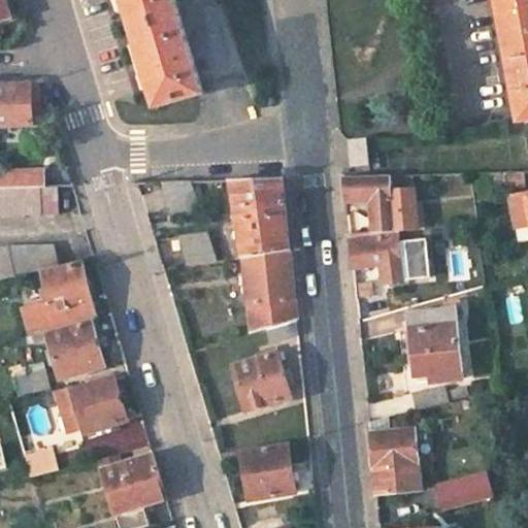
[(9,0),(0,0),(0,20),(14,15),(9,0)]
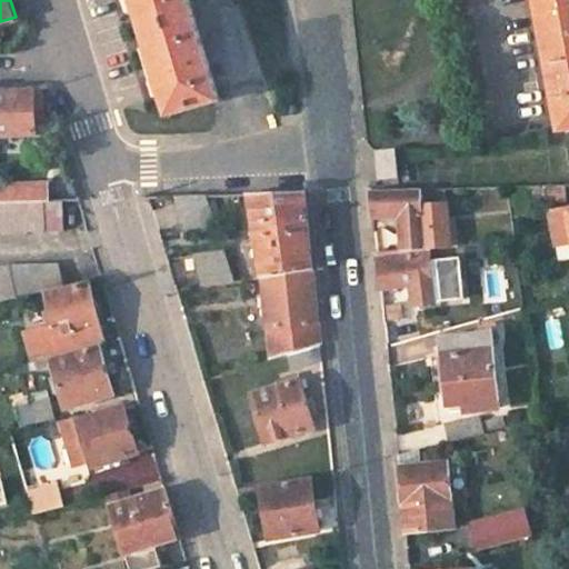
[(173,116),(222,101),(191,0),(138,0),(163,80),(173,116)]
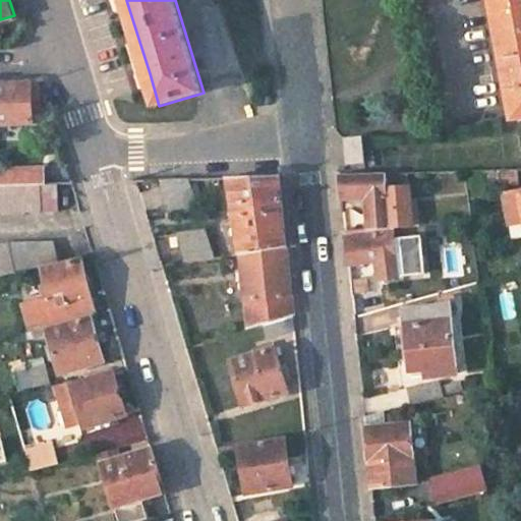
[(520,0),(497,0),(515,100),(519,121),(520,120),(520,0)]
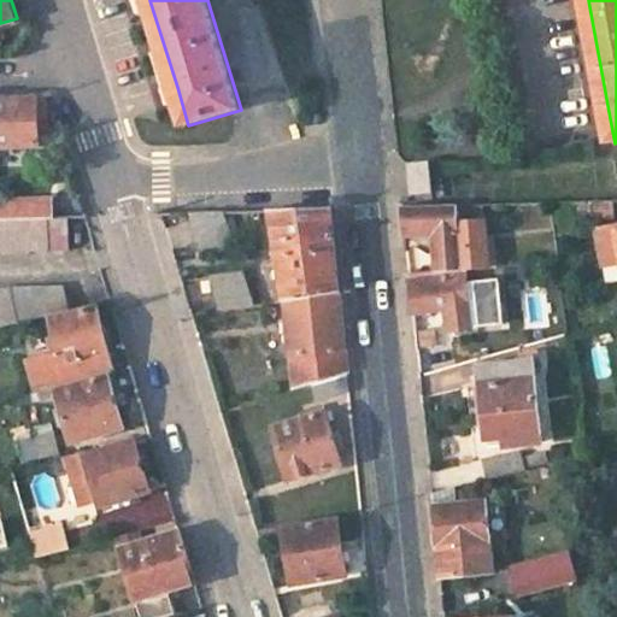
[(0,148),(39,148),(37,98),(16,98),(0,98),(0,148)]
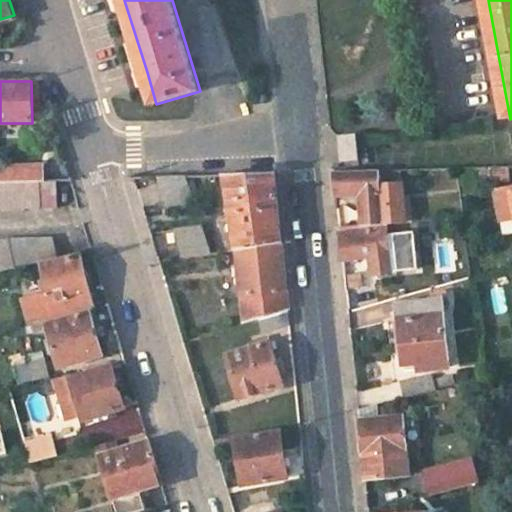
[(356,137),(338,139),(340,162),(358,161),(356,137)]
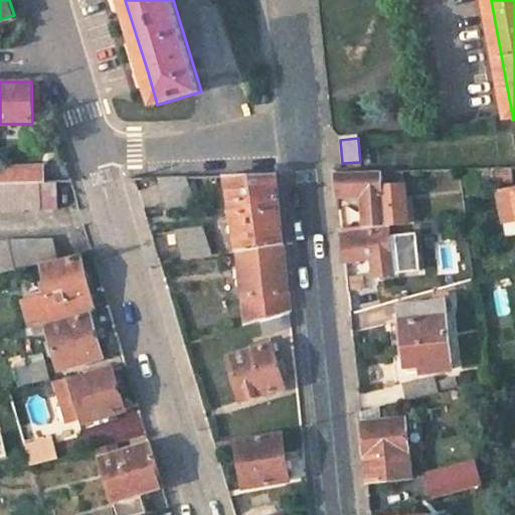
[(0,181),(45,180),(44,164),(0,165),(0,181)]
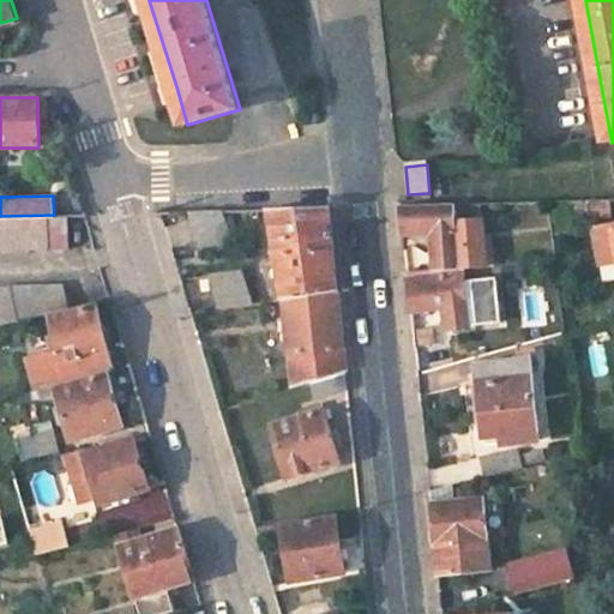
[(588,202),(567,203),(567,217),(587,217),(588,202)]
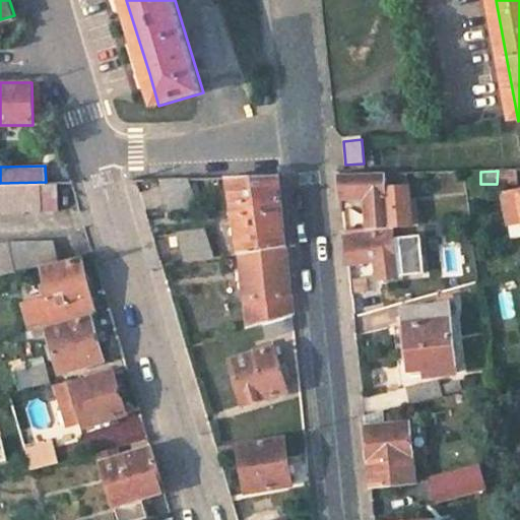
[(386,174),(341,175),(343,198),(366,197),(367,228),(389,226),(409,224),(407,184),(387,184),(386,174)]
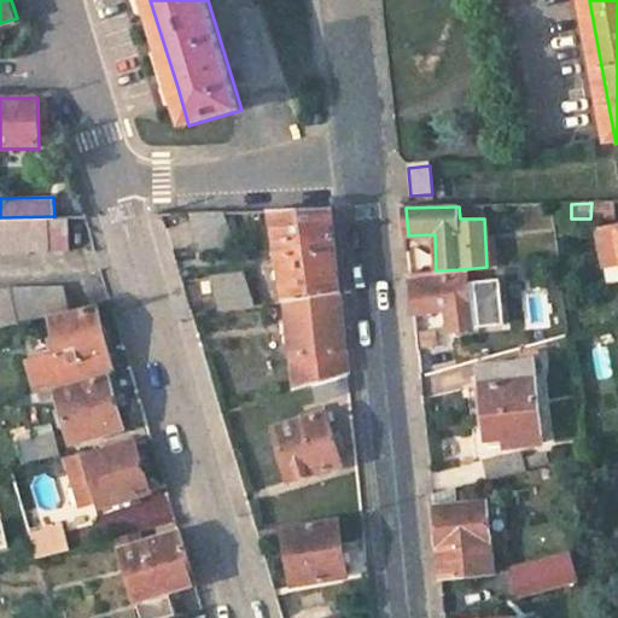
[(331,209),(273,210),(289,301),(340,292),(337,256),(331,209)]
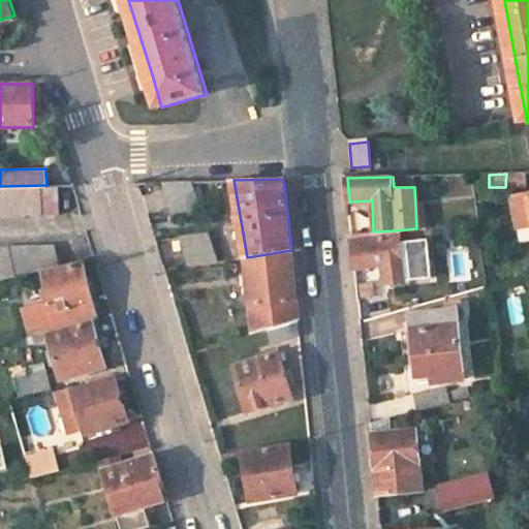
[(192,181),(163,182),(174,214),(203,210),(192,181)]
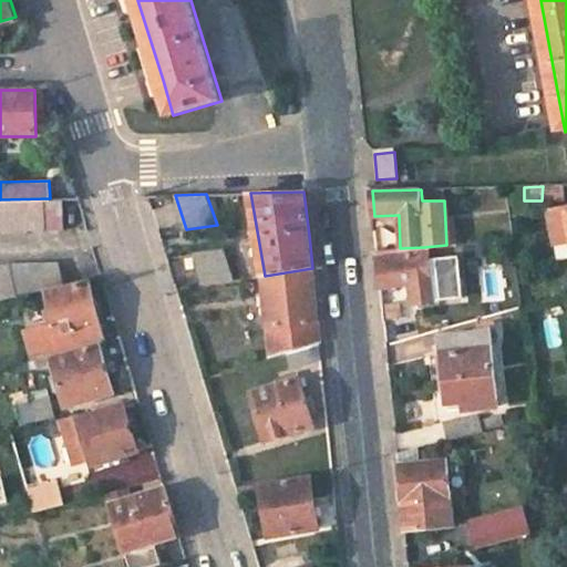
[(0,232),(62,230),(62,198),(50,198),(0,199),(0,232)]
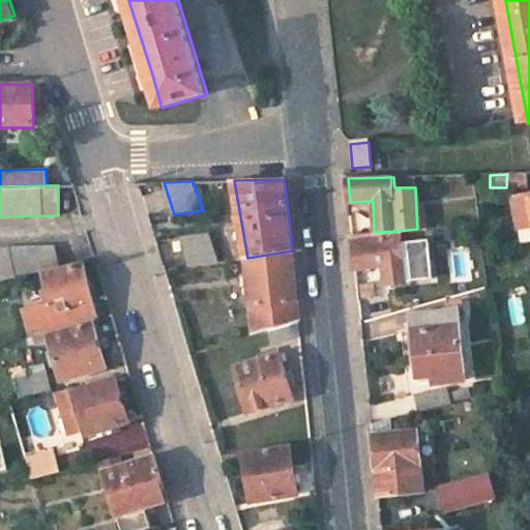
[(529,196),(516,199),(521,229),(529,227),(529,196)]
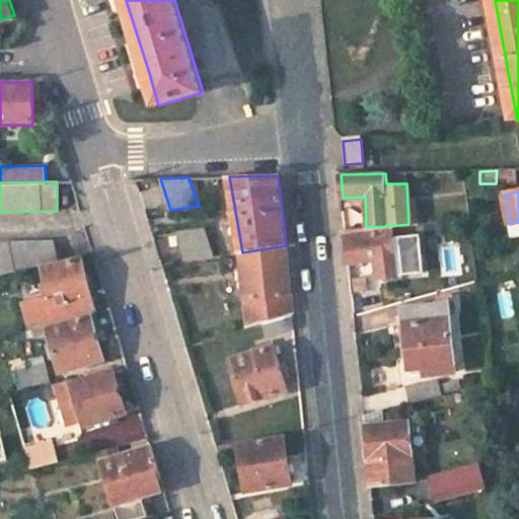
[(366,227),(346,229),(350,264),(375,262),(377,283),(396,282),(391,231),(389,231),(388,226),(366,227)]
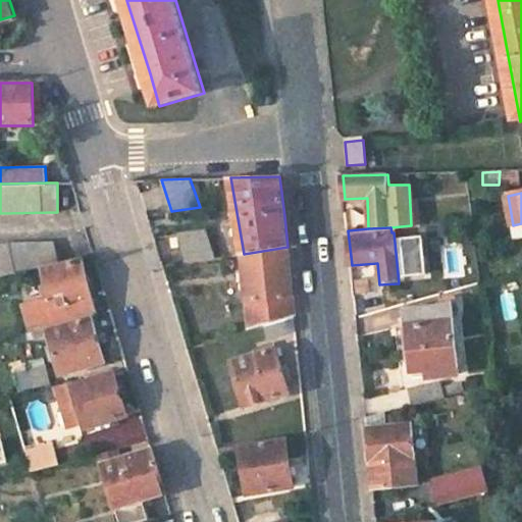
[(206,228),(177,231),(189,263),(216,258),(206,228)]
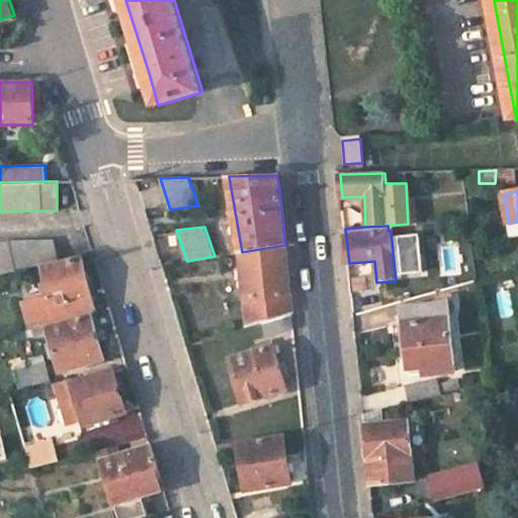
[(9,240),(0,242),(0,274),(58,262),(53,240),(9,240)]
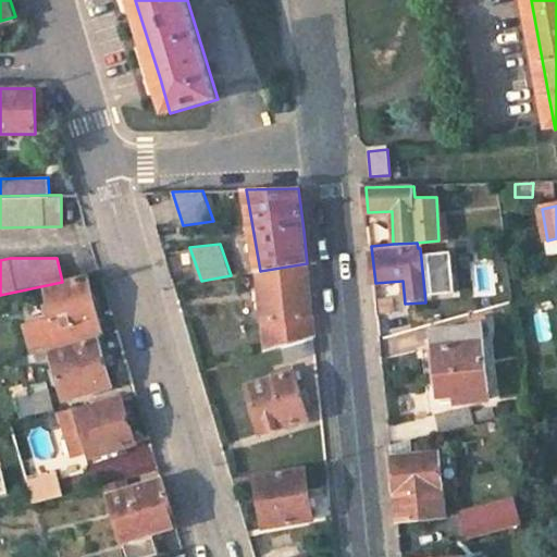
[(307,263),(260,271),(272,349),(277,348),(314,337),(311,304),(307,263)]
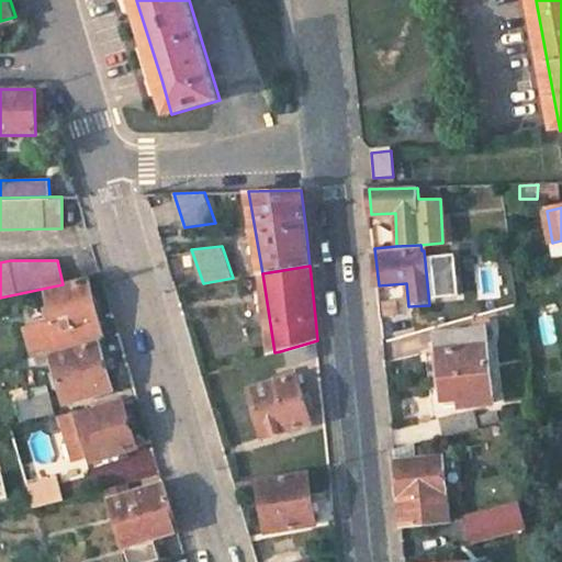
[(88,282),(47,292),(55,323),(27,329),(34,358),(54,352),(105,339),(99,312),(96,313),(88,282)]
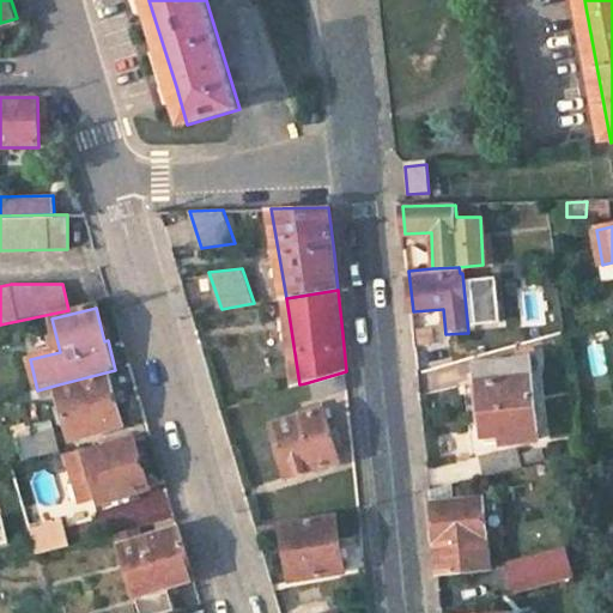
[(528,360),(474,366),(484,444),(538,438),(528,360)]
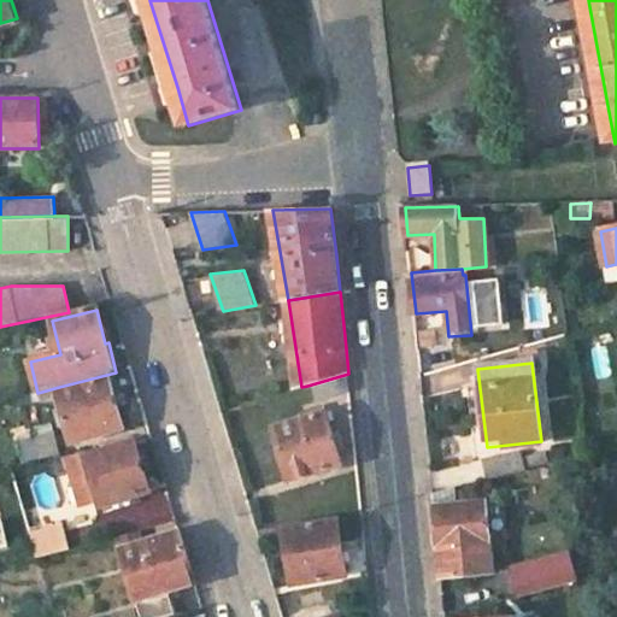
[(348,374),(307,386),(312,401),(351,391),(348,374)]
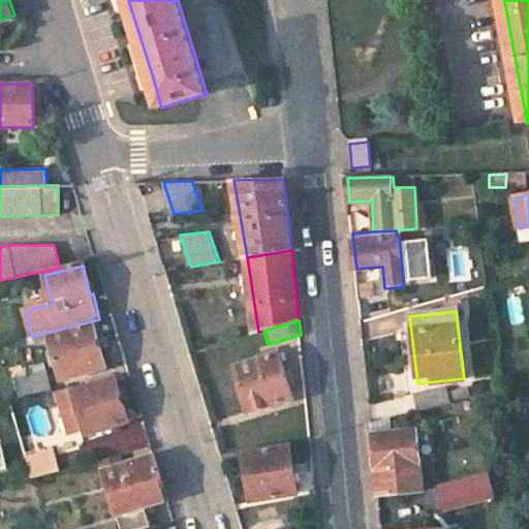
[(32,337),(28,338),(31,349),(55,344),(65,380),(106,369),(94,324),(52,336),(51,332),(32,337)]
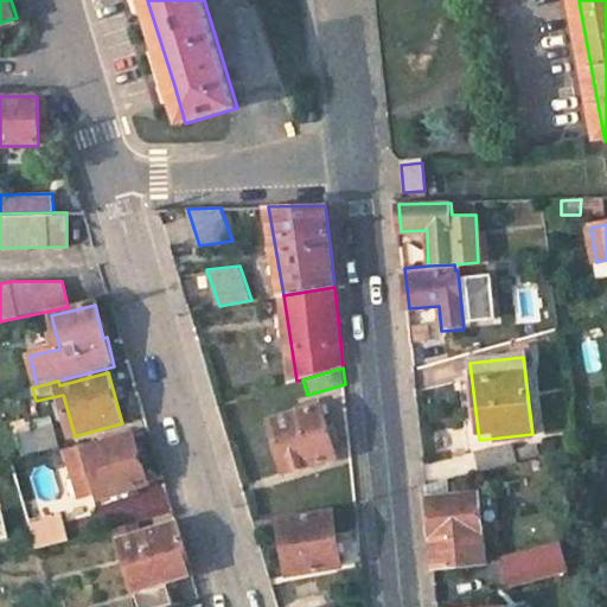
[(317,407),(270,421),(287,471),(333,457),(317,407)]
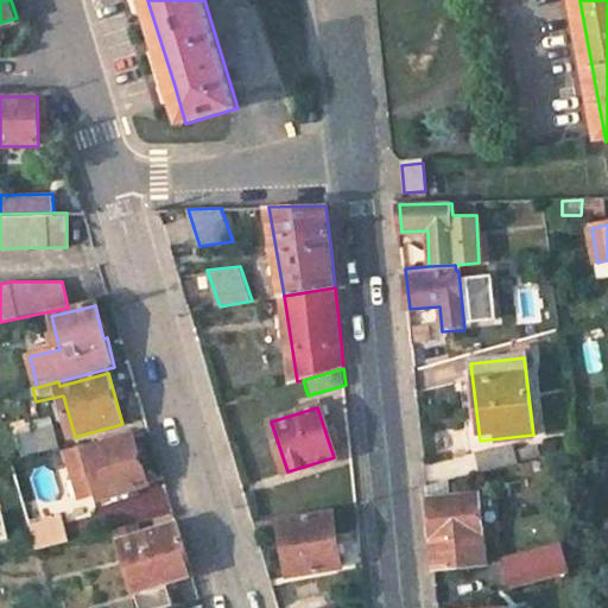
[(54,420),(33,426),(42,454),(62,449),(54,420)]
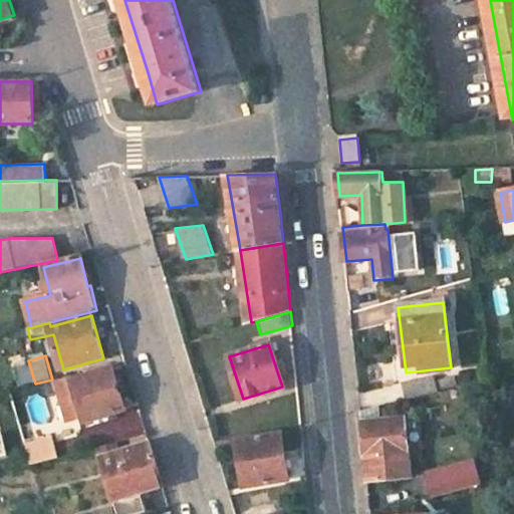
[(114,369),(74,380),(73,376),(56,380),(63,405),(79,401),(82,414),(85,421),(126,410),(114,369)]
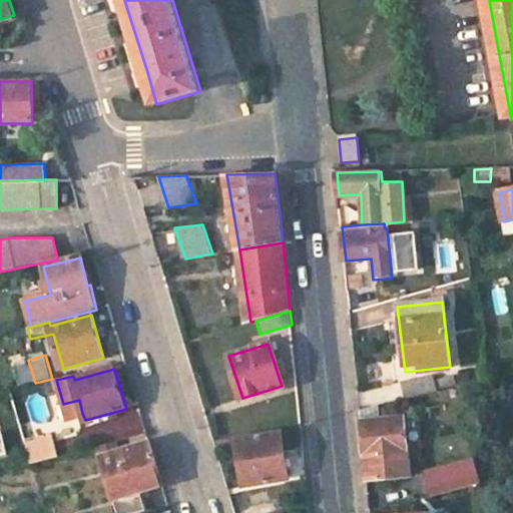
[(436,378),(404,386),(408,398),(439,390),(436,378)]
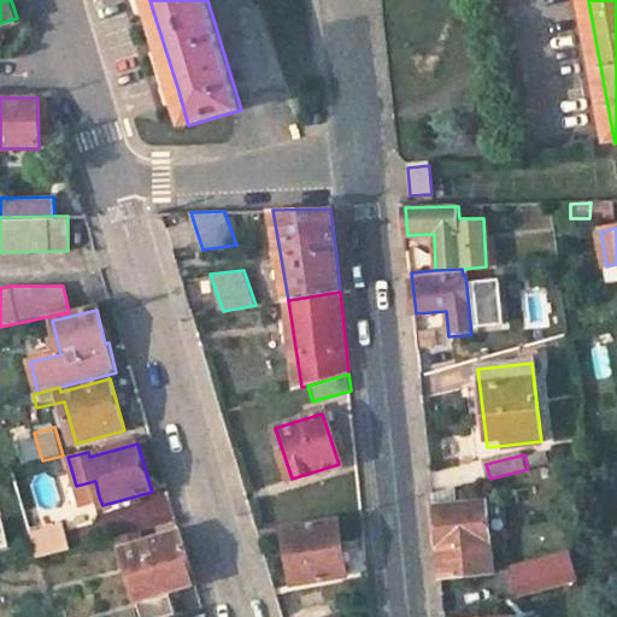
[(528,469),(491,479),(494,497),(532,487),(528,469)]
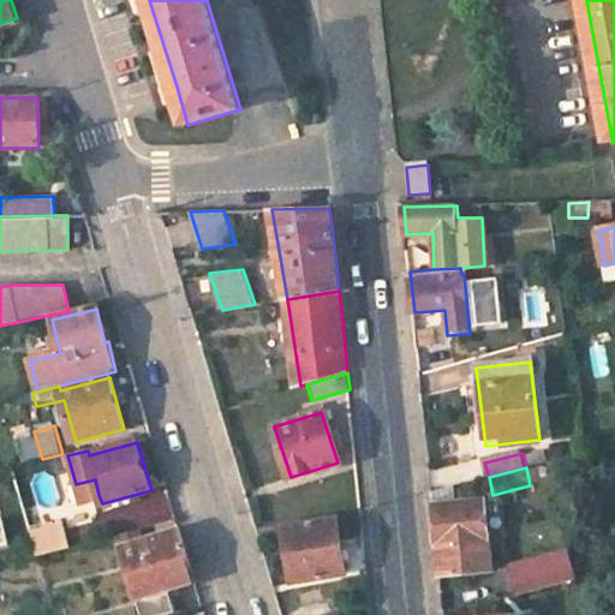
[(76,484),(81,502),(99,495),(95,479),(76,484)]
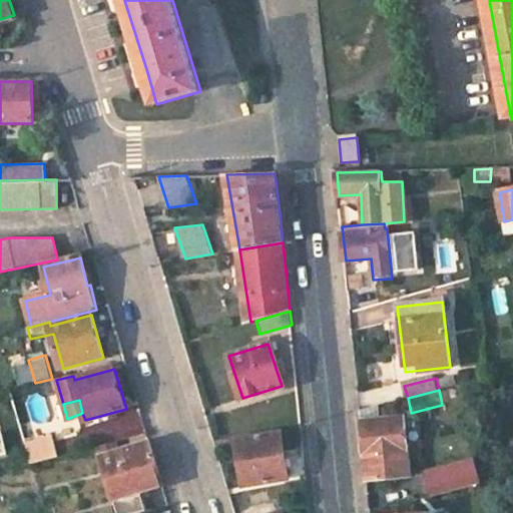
[(380,405),(361,410),(362,422),(382,420),(380,405)]
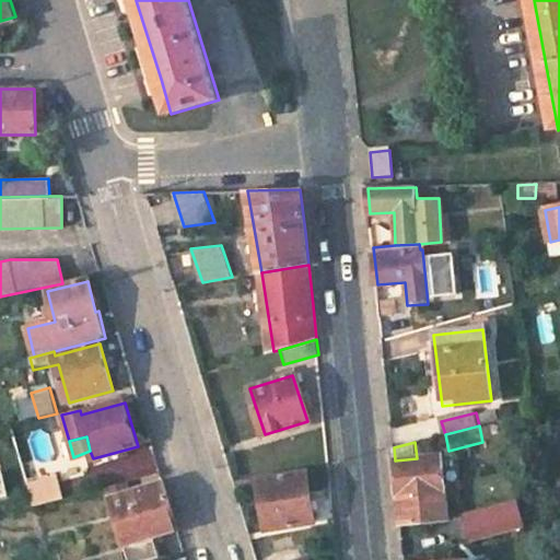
[(417,458),(395,461),(399,499),(401,523),(447,517),(440,455),(417,458)]
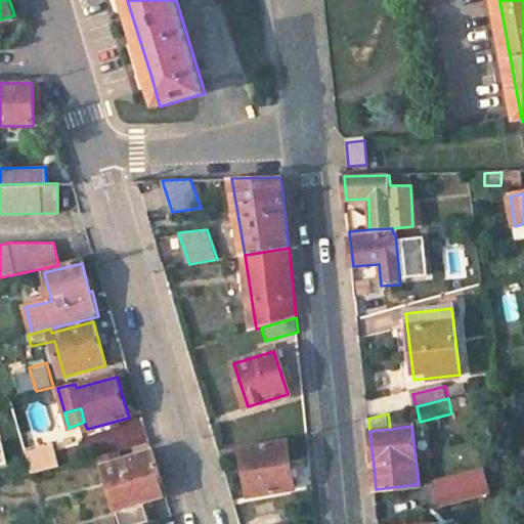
[(289,442),(243,449),(250,494),(296,486),(289,442)]
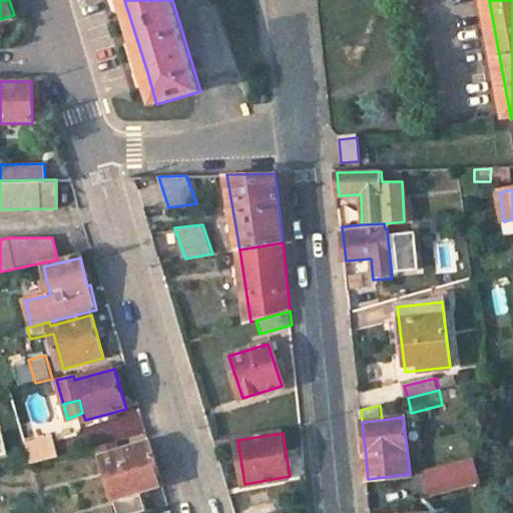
[(48,436),(24,443),(31,463),(54,457),(48,436)]
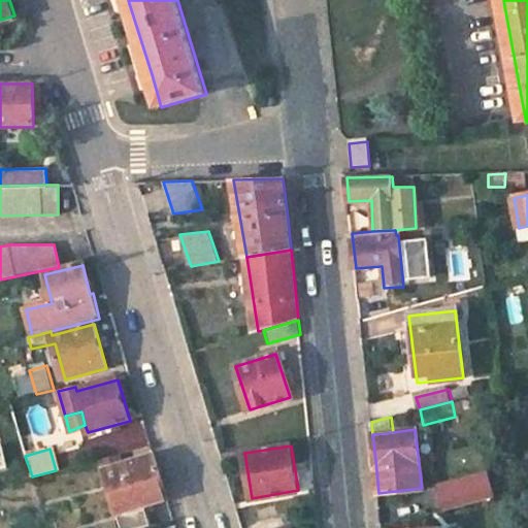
[(121,454),(101,459),(121,527),(141,527),(153,525),(147,504),(169,498),(163,477),(157,456),(123,464),(121,454)]
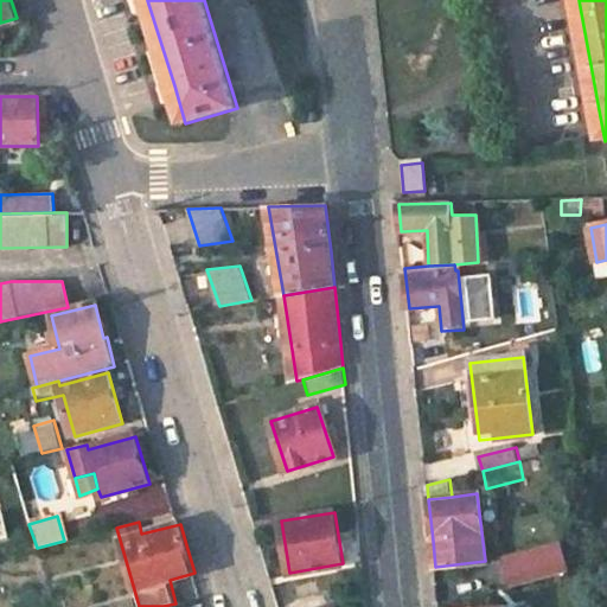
[(561,542),(504,557),(511,585),(568,569),(561,542)]
